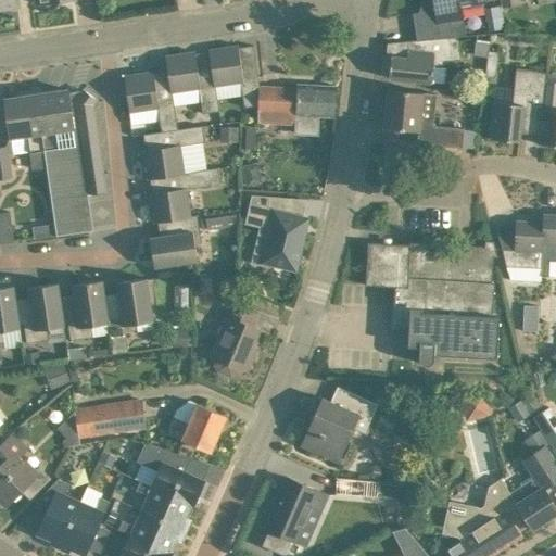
[(0,0),(0,10),(17,8),(22,7),(21,0),(0,0)]
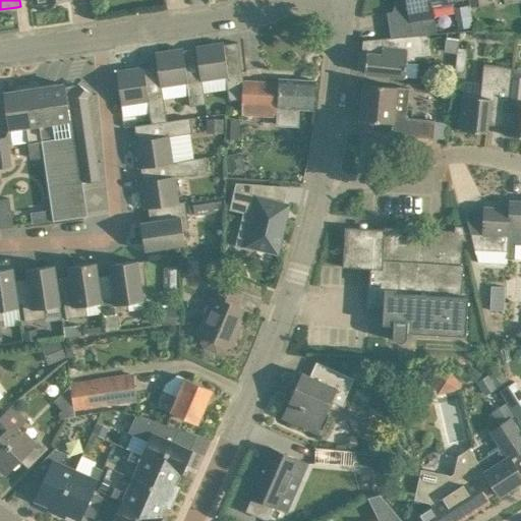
[(392,12),(396,37),(423,33),(437,31),(431,6),(456,2),(455,0),(399,0),(400,10),(392,12)]
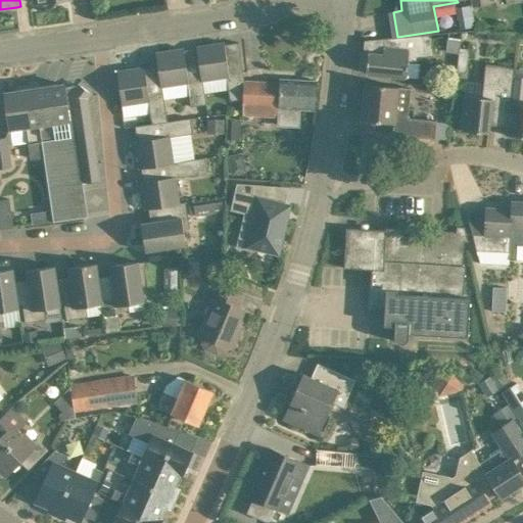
[(431,34),(426,35),(425,33),(397,37),(365,41),(363,56),(368,56),(366,76),(407,79),(409,62),(409,61),(417,61),(417,57),(433,55),(431,34)]
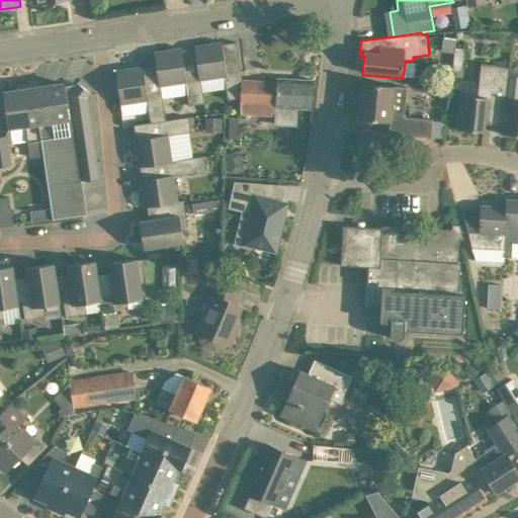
[(442,52),(454,54),(455,48),(456,40),(443,39),(442,52)]
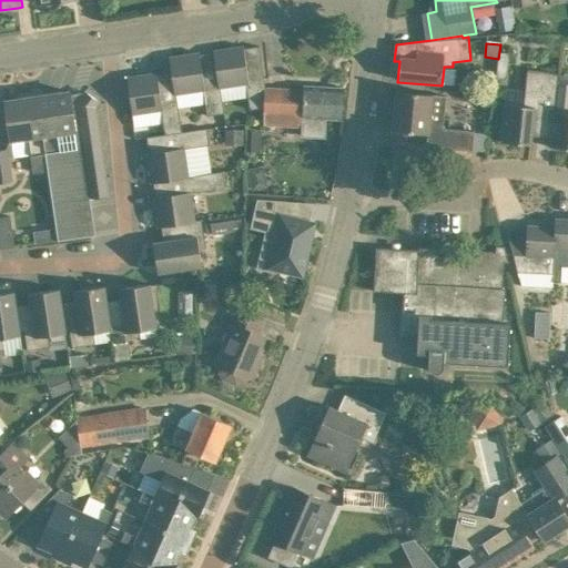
[(215,52),(220,87),(246,83),(250,110),(264,108),(264,125),(265,125),(267,88),(265,88),(260,46),(244,48),(243,46),(213,50),(214,52),(215,52)]
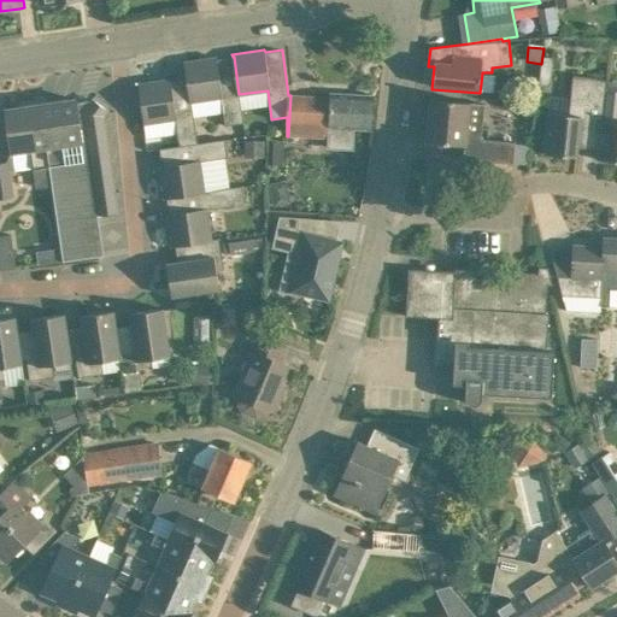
[(187,78),(191,101),(222,98),(225,124),(242,123),(241,109),(239,94),(234,57),(233,57),(217,59),(217,57),(184,62),(187,78)]
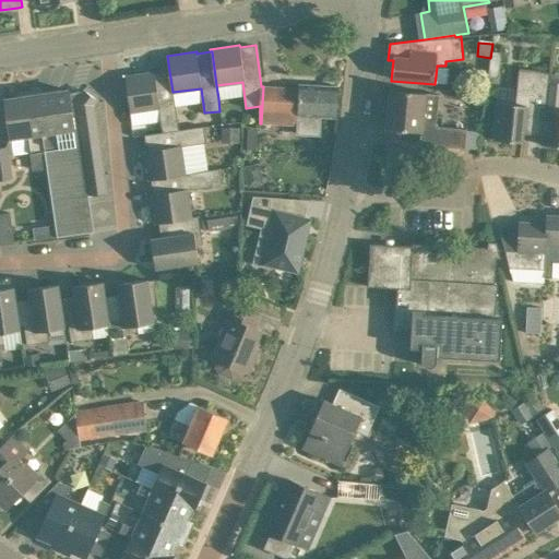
[(501,52),(491,51),(490,58),(489,70),(500,71),(501,52)]
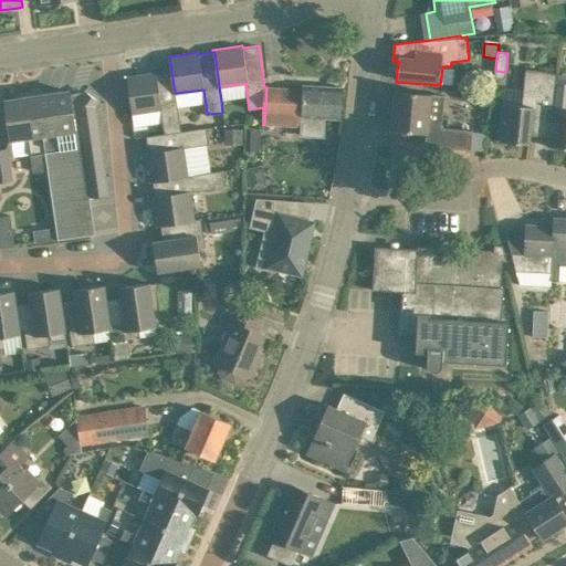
[(530,135),(548,137),(552,108),(553,108),(556,74),(526,71),(523,106),(503,104),(499,140),(528,144),(530,135)]
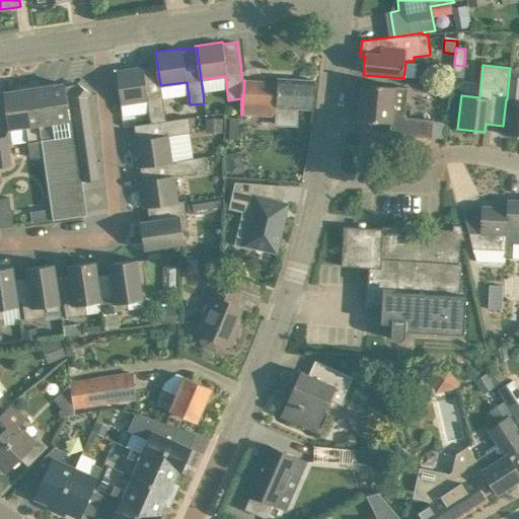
[(122,104),(141,101),(147,100),(150,123),(151,124),(165,122),(165,121),(162,97),(160,85),(157,66),(144,68),(144,66),(117,70),(122,104)]
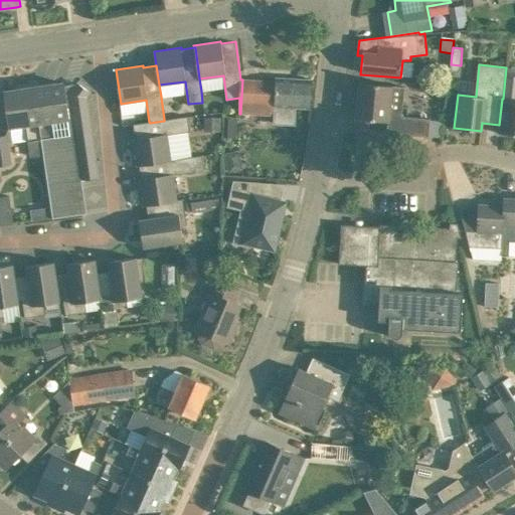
[(276,81),(242,79),(240,114),(275,116),(275,124),(296,125),(297,107),(310,108),(312,79),(276,77),(276,81)]
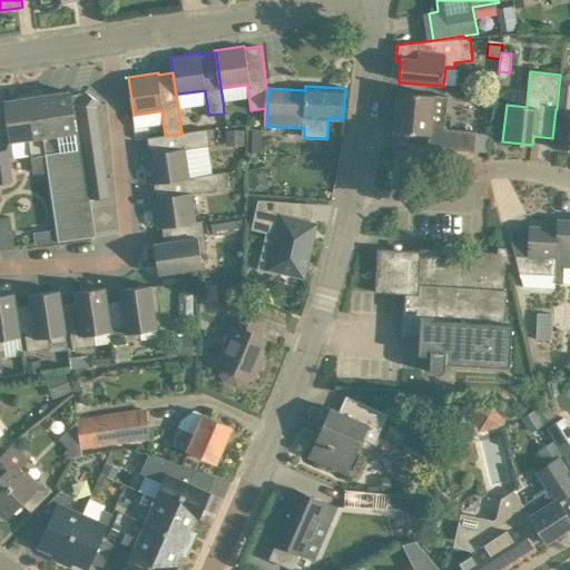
[(448,96),(435,95),(420,92),(397,90),(394,130),(429,134),(428,146),(474,150),(475,130),(444,127),(448,96)]
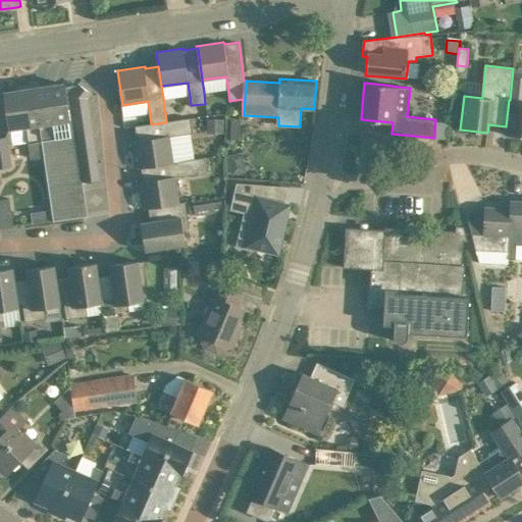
[(64,84),(34,88),(44,157),(48,186),(83,181),(83,183),(100,179),(88,98),(92,93),(82,86),(74,96),(70,94),(65,95),(64,84)]
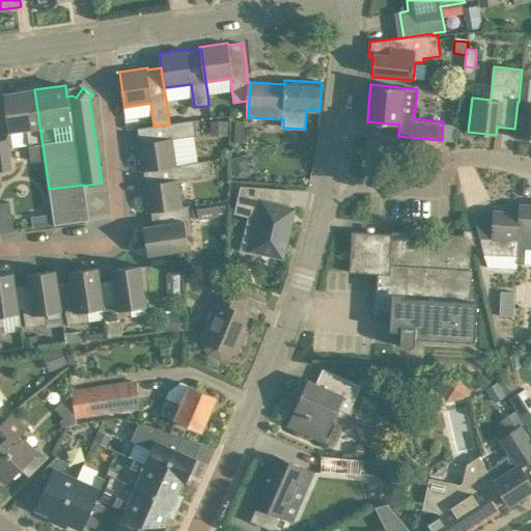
[(31,162),(45,160),(34,89),(5,93),(10,133),(26,130),(31,162)]
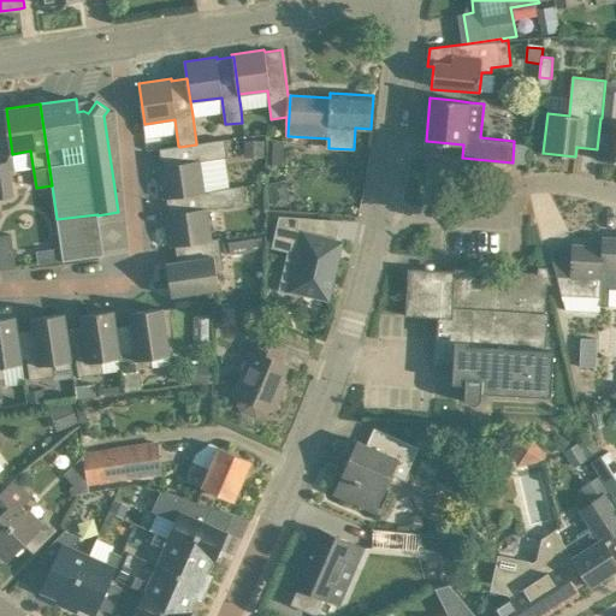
[(615,119),(602,119),(602,118),(600,118),(597,149),(596,159),(615,160),(615,119)]
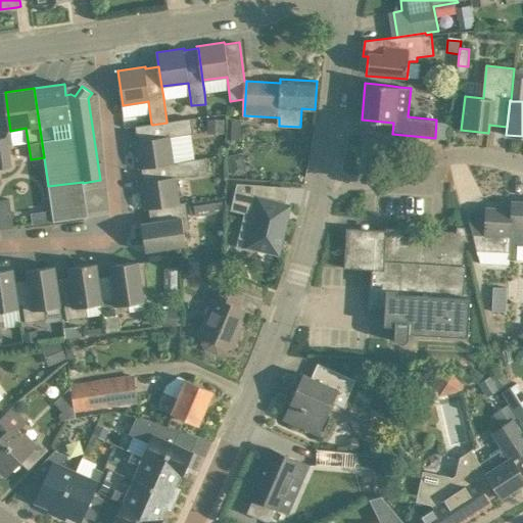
[(142,168),(174,162),(171,137),(192,134),(190,119),(167,122),(167,123),(152,125),(151,124),(136,126),(136,127),(138,140),(135,141),(139,169),(142,168)]
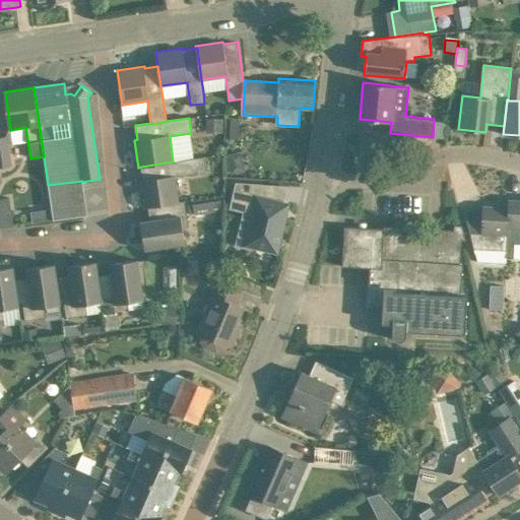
[(206,132),(222,133),(222,119),(206,119),(206,132)]
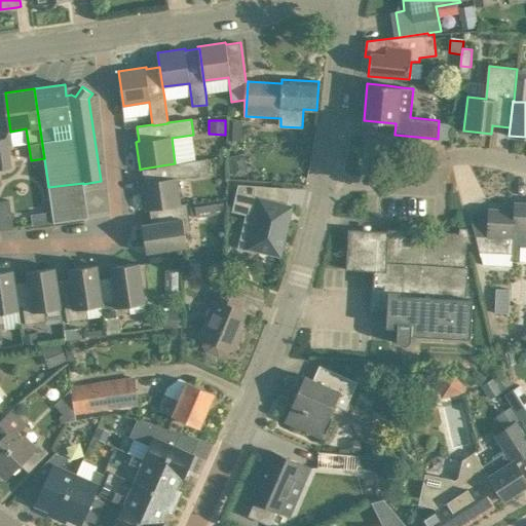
[(0,139),(0,170),(12,168),(8,138),(0,139)]
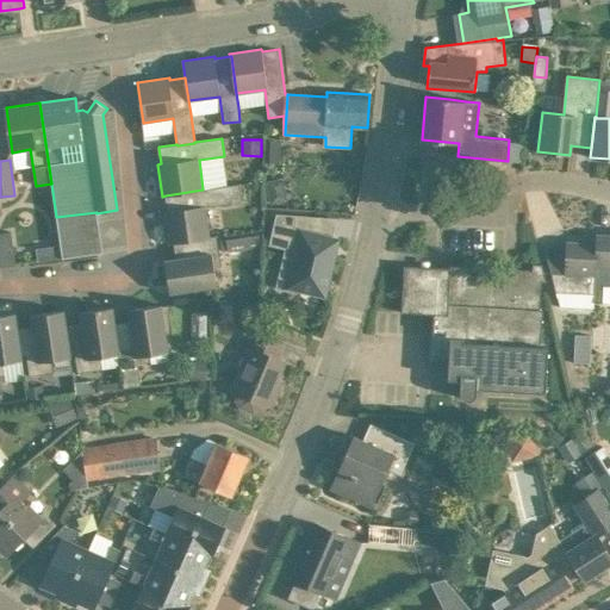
[(166,195),(167,211),(165,211),(169,243),(200,240),(210,237),(206,206),(241,201),(240,185),(226,186),(226,187),(203,190),(166,195)]
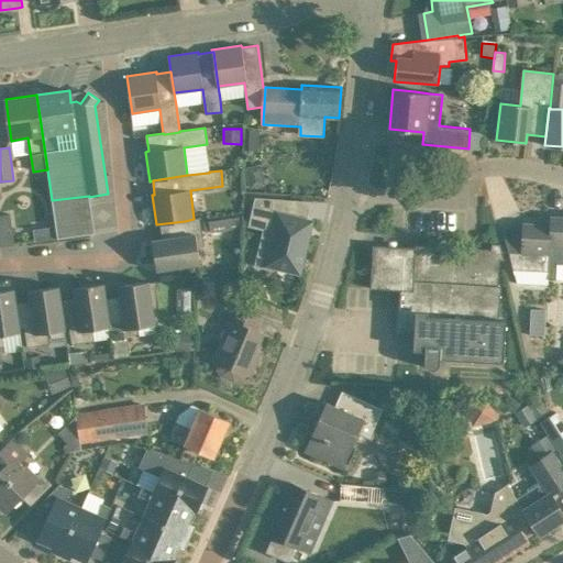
[(56,225),(57,238),(95,233),(89,197),(89,196),(52,200),(55,217),(56,225)]
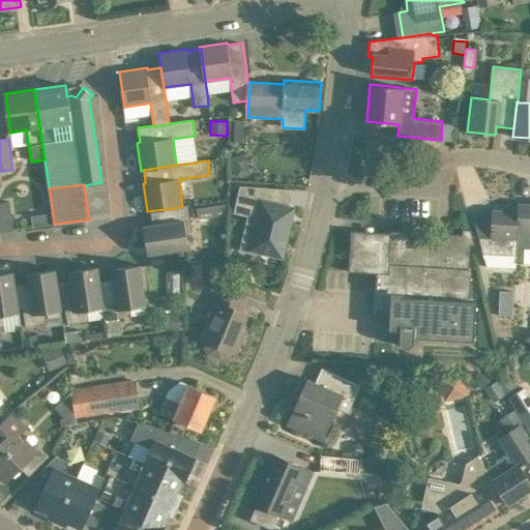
[(296,206),(295,206),(260,197),(259,200),(255,199),(257,186),(240,185),(233,212),(256,217),(248,251),(283,260),(296,206)]
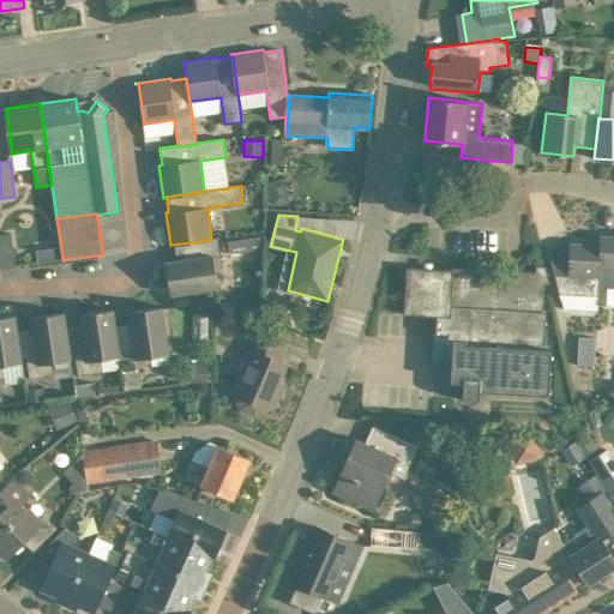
[(0,269),(17,266),(16,265),(11,233),(0,234),(0,269)]
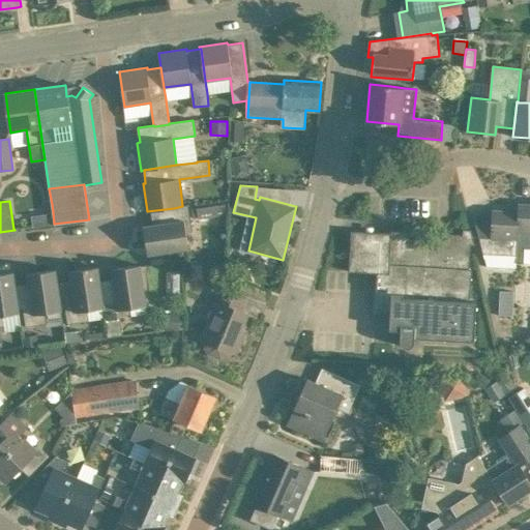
[(198,218),(227,214),(225,201),(196,204),(198,218)]
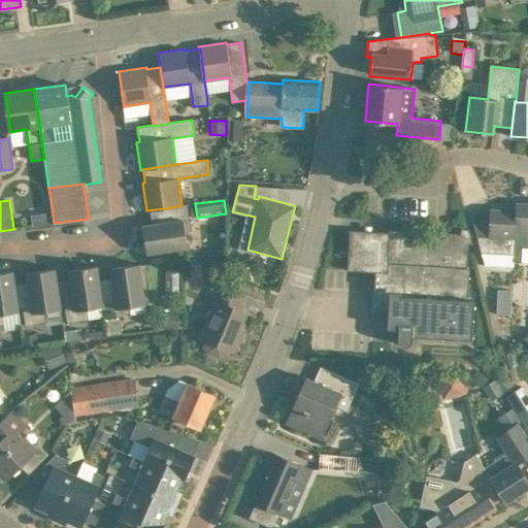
[(514,261),(515,261),(522,262),(523,246),(527,246),(527,203),(516,203),(516,207),(517,207),(515,254),(514,261)]
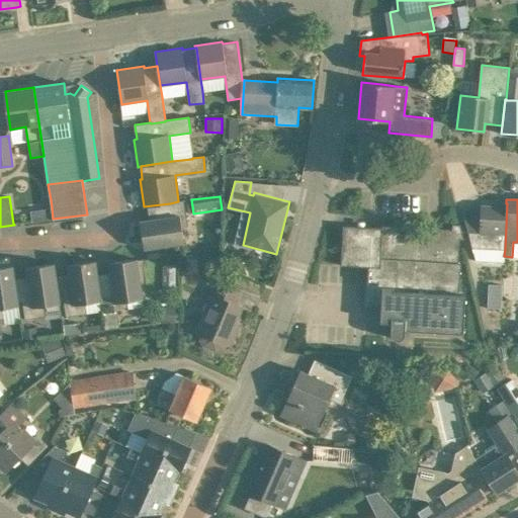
[(170,203),(172,217),(141,221),(145,249),(183,243),(181,227),(186,226),(183,200),(178,201),(170,203)]
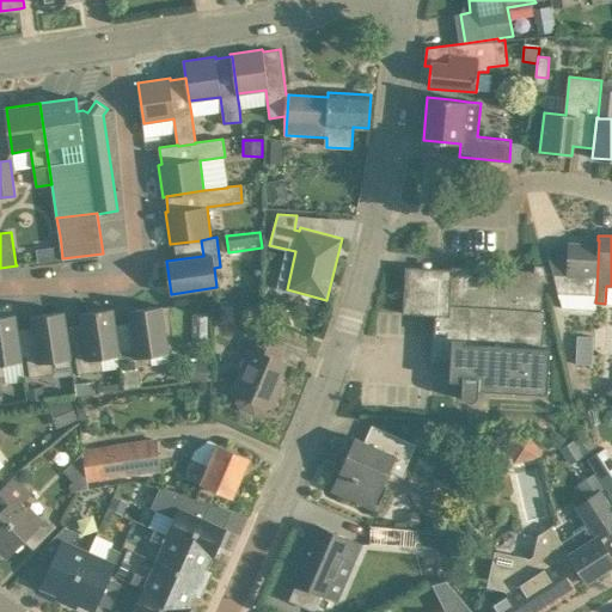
[(554,274),(558,293),(597,294),(599,240),(598,240),(583,240),(583,244),(568,243),(567,275),(554,274)]
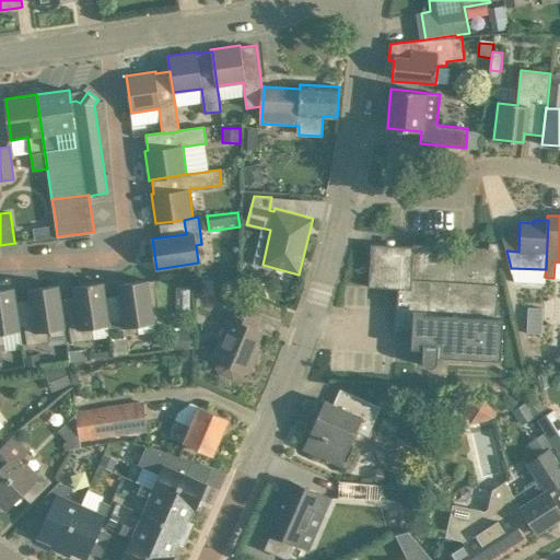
[(57,236),(56,224),(48,225),(45,231),(46,238),(57,236)]
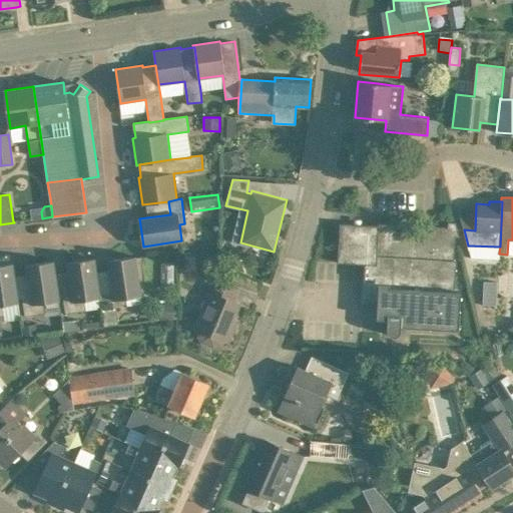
[(388,316),(387,329),(390,335),(397,336),(398,336),(399,335),(400,333),(401,332),(401,327),(458,330),(460,293),(454,293),(456,261),(453,261),(454,236),(459,236),(456,222),(448,221),(447,234),(396,231),(396,224),(378,223),(378,225),(340,223),(338,263),(365,264),(364,281),(370,281),(369,301),(382,302),(382,315),(388,316)]
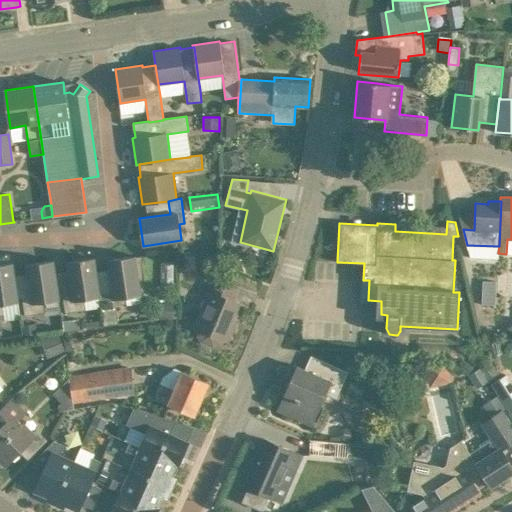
[(113,291),(99,292),(99,293),(100,297),(101,307),(103,322),(104,325),(119,324),(116,305),(124,303),(124,298),(141,295),(135,256),(108,260),(113,291)]
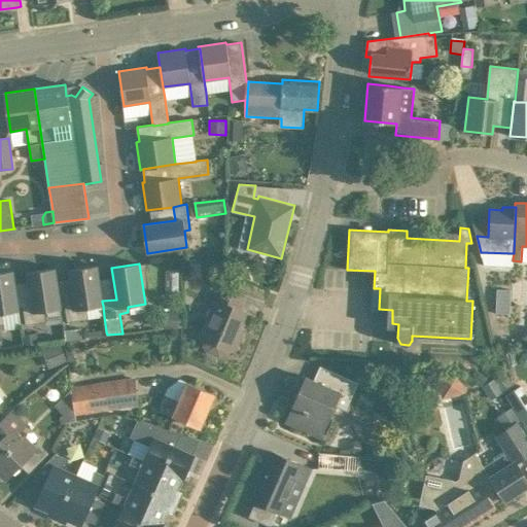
[(67,322),(89,318),(86,309),(103,306),(102,302),(102,301),(97,266),(69,270),(74,301),(64,303),(67,322)]
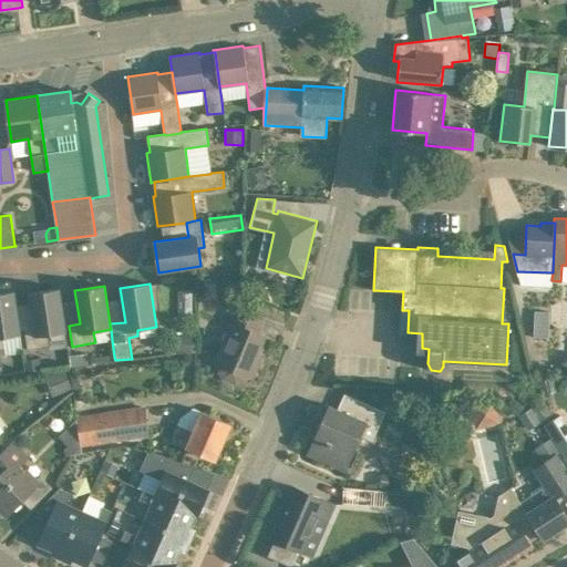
[(238,290),(228,286),(223,298),(233,302),(238,290)]
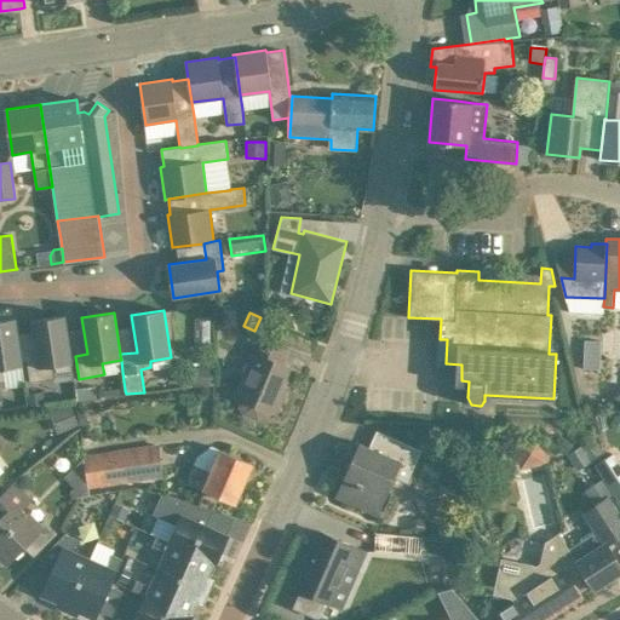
[(32,320),(34,332),(38,357),(27,359),(30,382),(55,378),(53,367),(73,365),(65,315),(32,320)]
